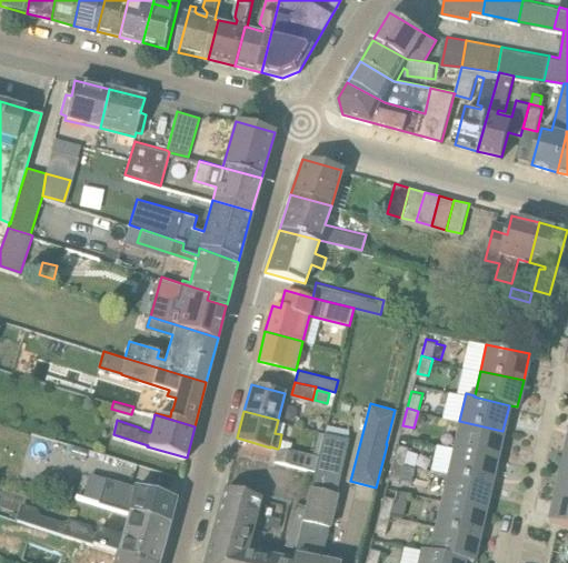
[(454,448),(497,458),(502,431),(459,421),(454,448)]
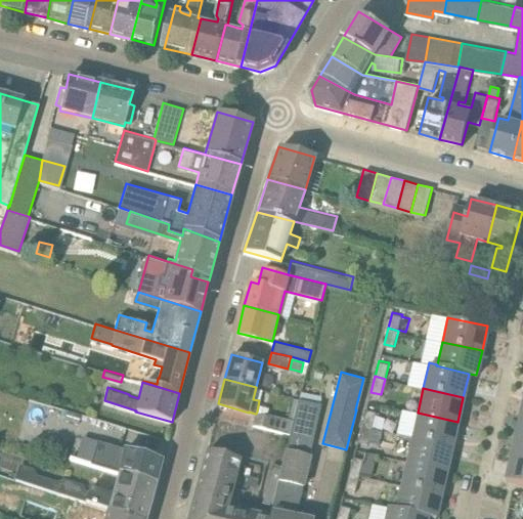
[(288,418),(294,419),(296,406),(298,399),(299,398),(293,396),(291,405),(288,418)]
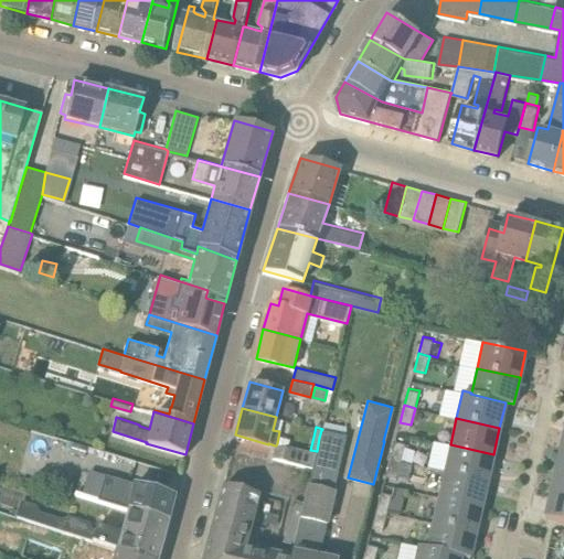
[(291,552),(289,558),(338,558),(339,558),(320,555),(311,552),(315,536),(323,538),(327,523),(328,523),(337,490),(332,488),(346,436),(321,430),(305,500),(295,543),(291,552)]
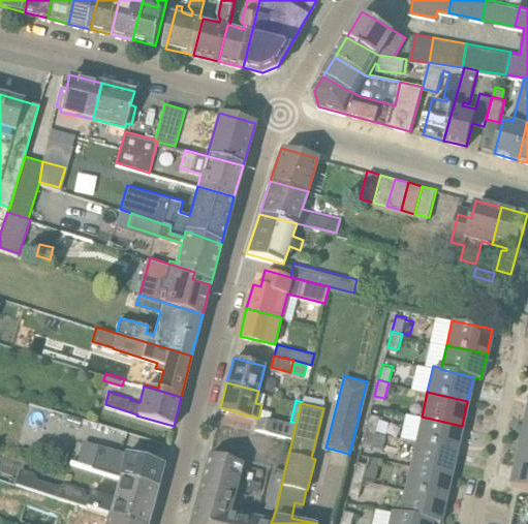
[(376,431),(376,430),(380,414),(370,412),(366,428),(376,431)]
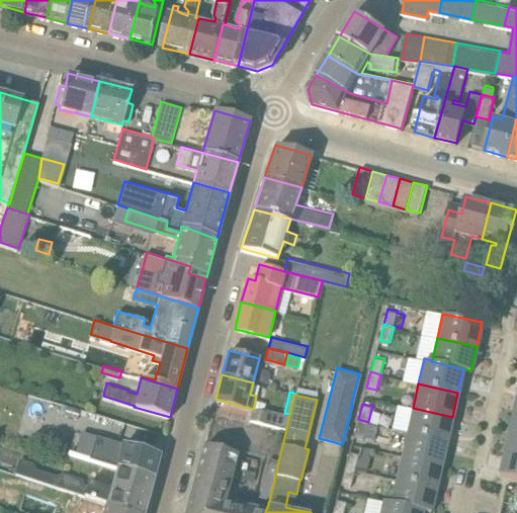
[(79,409),(67,405),(64,414),(77,417),(79,409)]
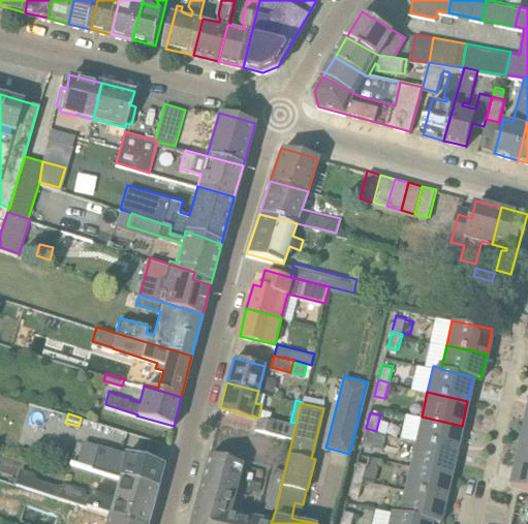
[(290,424),(259,415),(258,418),(257,418),(254,427),(287,436),(290,424)]
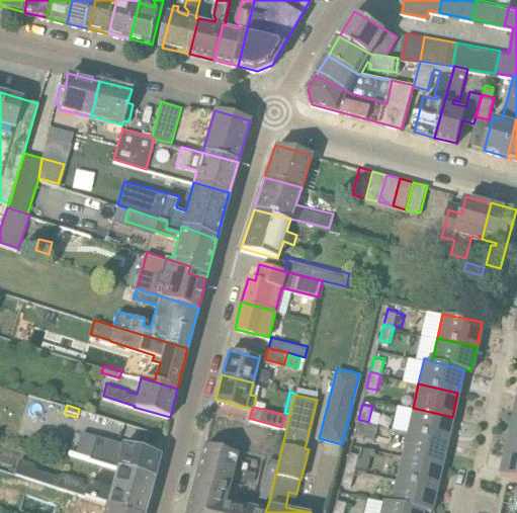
[(407,431),(447,440),(452,417),(413,408),(407,431)]
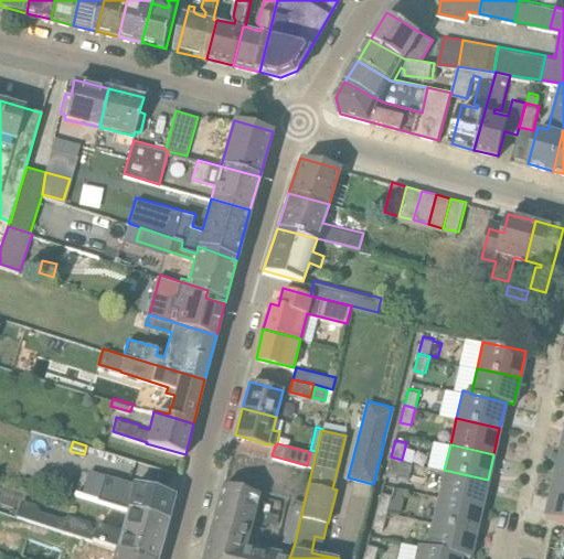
[(402,460),(391,457),(386,473),(396,476),(397,474),(408,477),(413,462),(402,459),(402,460)]
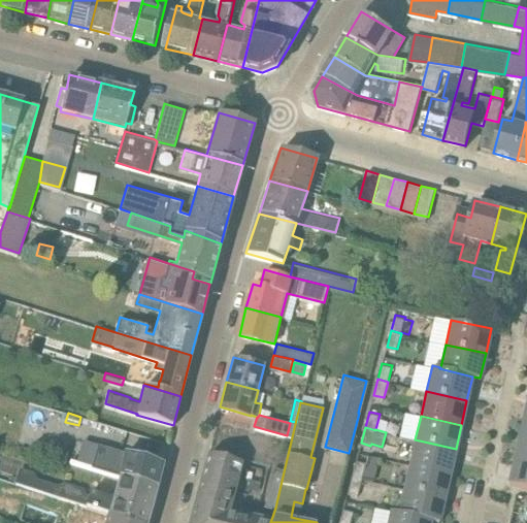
[(120,475),(157,486),(163,462),(124,453),(122,460),(105,455),(107,448),(78,437),(73,451),(61,448),(58,457),(120,475)]
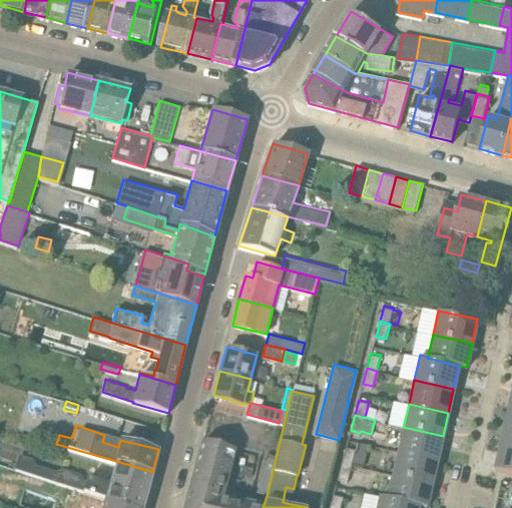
[(501,447),(511,449),(511,427),(506,426),(501,447)]
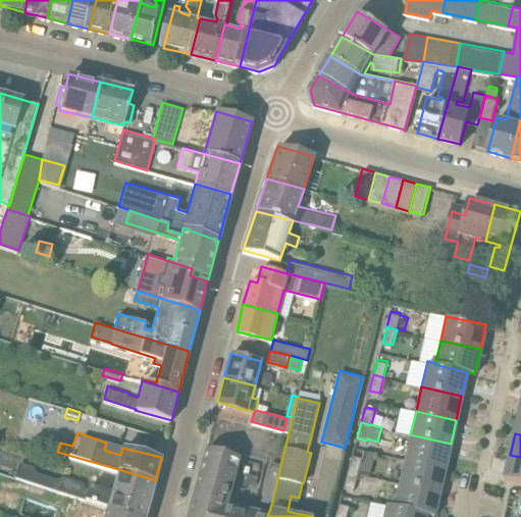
[(405,459),(445,468),(451,444),(410,434),(405,459)]
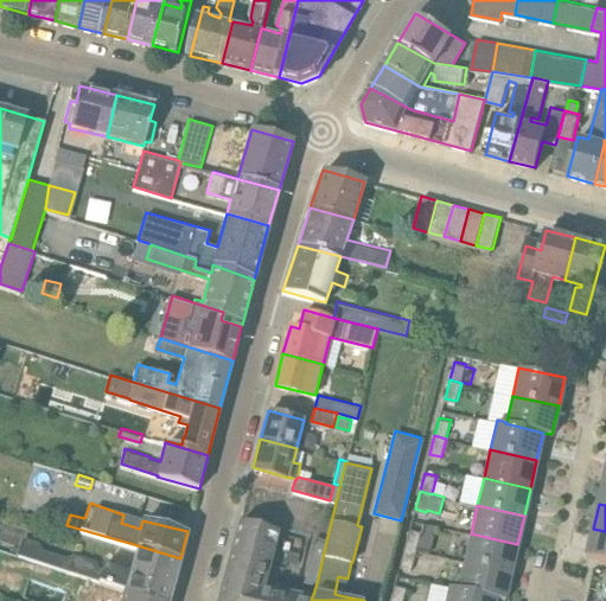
[(224,576),(266,584),(279,532),(238,522),(224,576)]
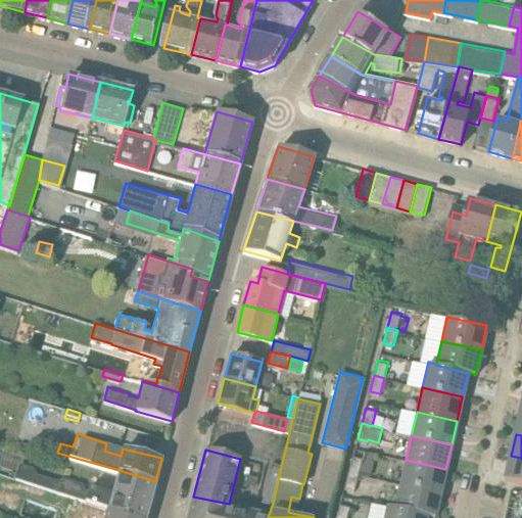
[(349,470),(359,473),(364,457),(353,455),(349,470)]
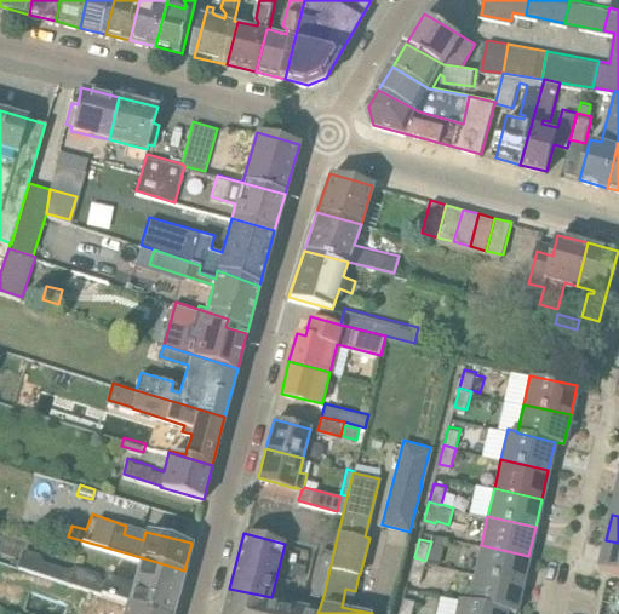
[(618,543),(606,540),(601,566),(618,571),(618,543)]
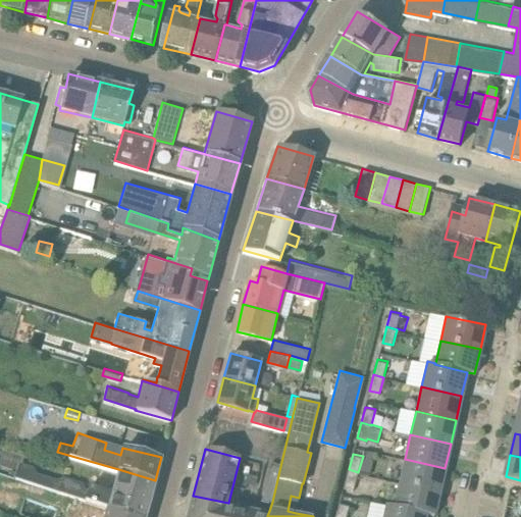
[(400,482),(439,492),(445,468),(405,459),(400,482)]
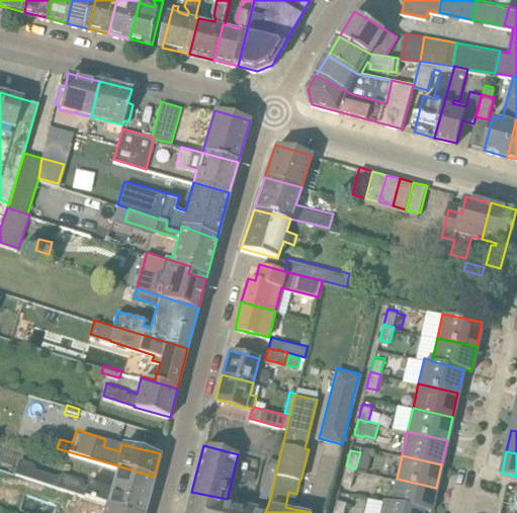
[(270,498),(279,458),(270,456),(260,496),(270,498)]
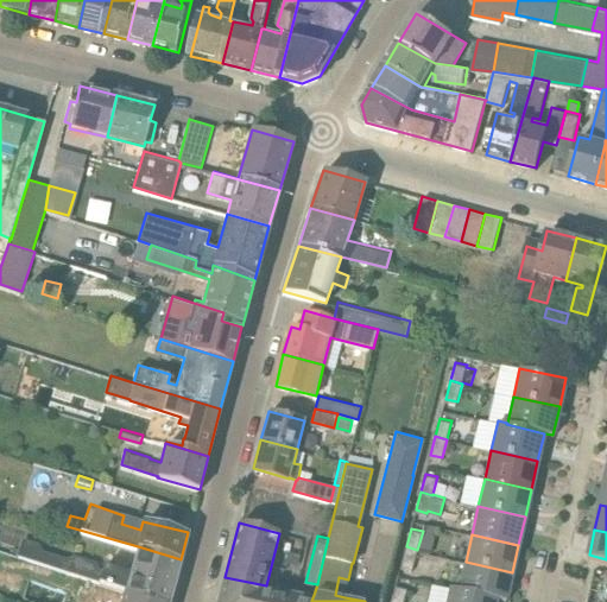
[(80,575),(162,601),(169,601),(181,559),(138,546),(130,574),(128,570),(106,563),(103,568),(100,566),(96,561),(75,553),(69,557),(63,555),(59,566),(80,574),(80,575)]
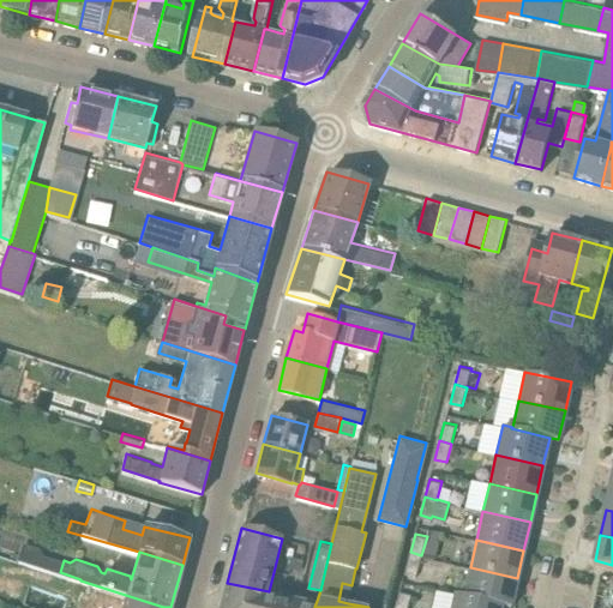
[(421,555),(410,552),(406,571),(416,573),(421,555)]
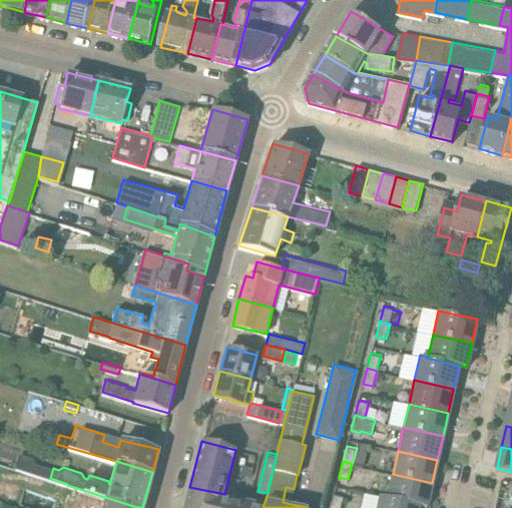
[(387,498),(419,505),(427,507),(432,483),(393,474),(388,496),(387,498)]
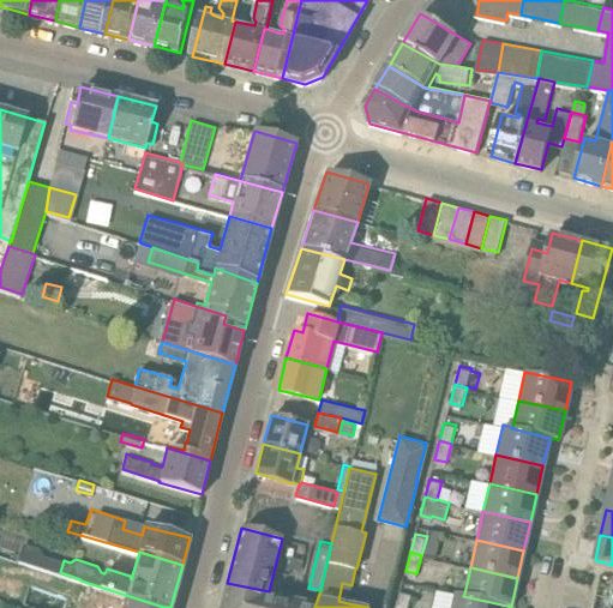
[(163,607),(80,581),(78,588),(113,600),(109,607),(163,607)]
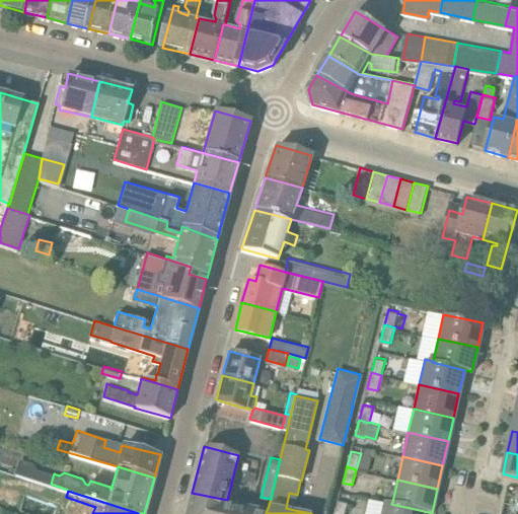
[(226,513),(229,503),(235,504),(236,502),(227,500),(192,493),(186,513),(226,513)]
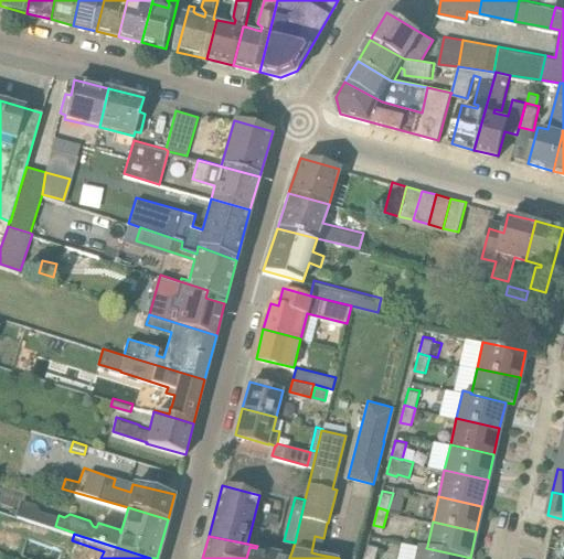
[(363,558),(375,558),(379,546),(369,543),(363,558)]
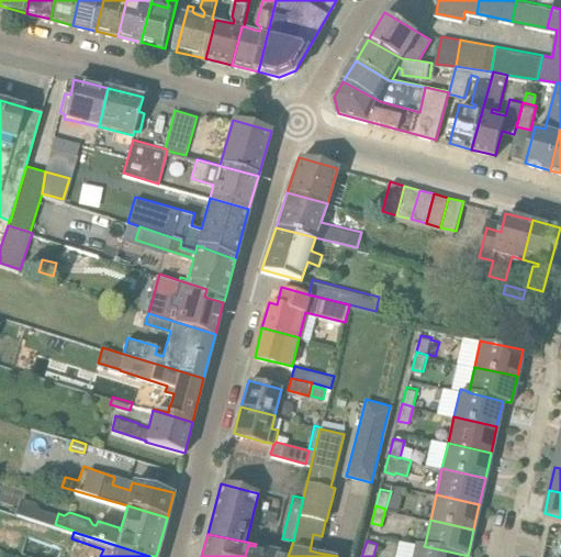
[(416,542),(413,556),(458,556),(459,554),(424,546),(425,544),(416,542)]
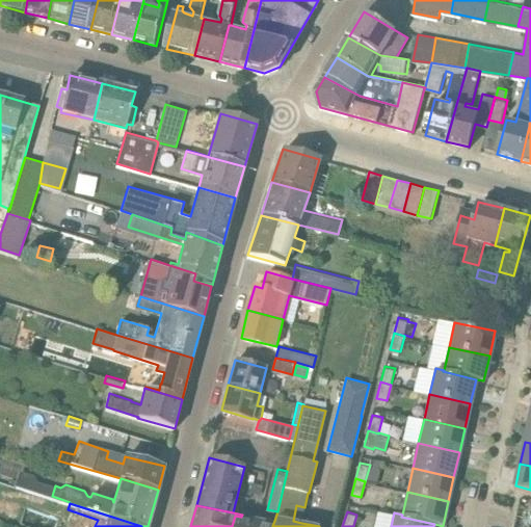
[(232,526),(272,526),(274,521),(242,515),(241,517),(235,516),(232,526)]
